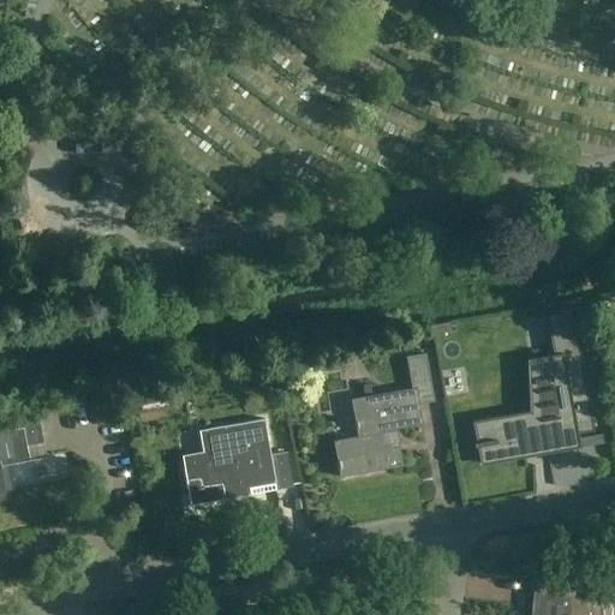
[(551,376),(529,380),(530,411),(472,422),(476,443),(475,443),(475,447),(495,443),(499,460),(484,463),(485,465),(533,457),(533,455),(533,440),(544,439),(544,440),(547,439),(544,427),(574,422),(575,434),(578,434),(593,431),(572,309),(545,312),(547,315),(557,376),(551,377),(551,376)]
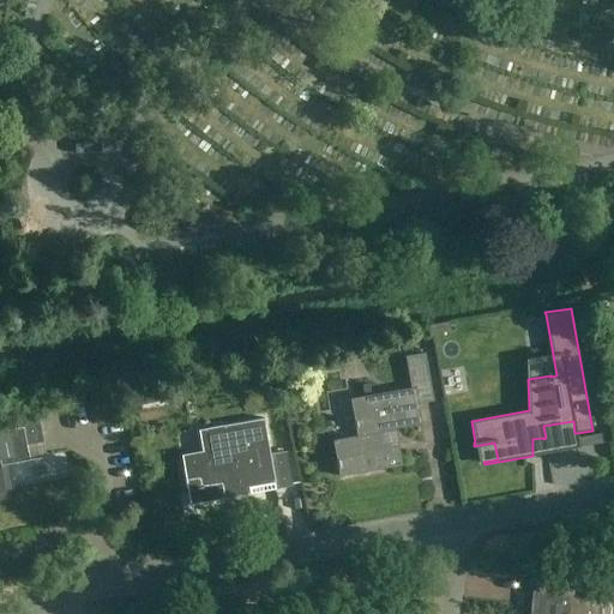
[(429,325),(431,326),(432,335),(433,335),(455,330),(455,329),(450,330),(449,323),(449,321),(429,325)]
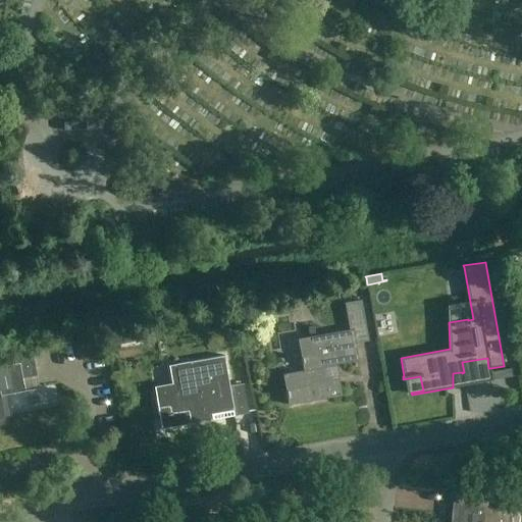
[(289,405),(343,396),(338,374),(333,375),(332,365),(359,360),(356,344),(369,341),(362,300),(346,303),(350,329),(298,338),(302,358),(301,358),(302,363),(303,363),(304,371),(283,374),(286,392),(285,392),(286,397),(288,397),(289,405)]
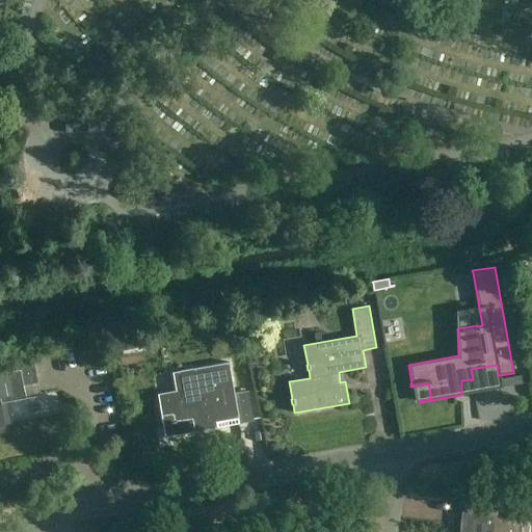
[(0,433),(6,432),(1,403),(41,396),(34,362),(20,365),(21,371),(0,374),(0,433)]
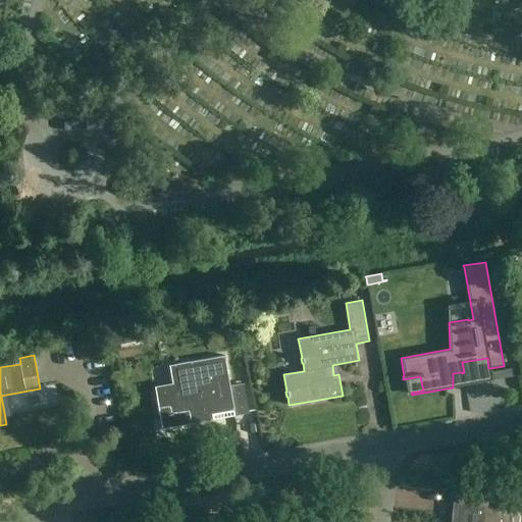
[(154,388),(161,429),(215,420),(213,407),(233,404),(237,416),(251,413),(246,384),(230,386),(226,361),(227,361),(226,356),(170,366),(173,384),(154,388)]
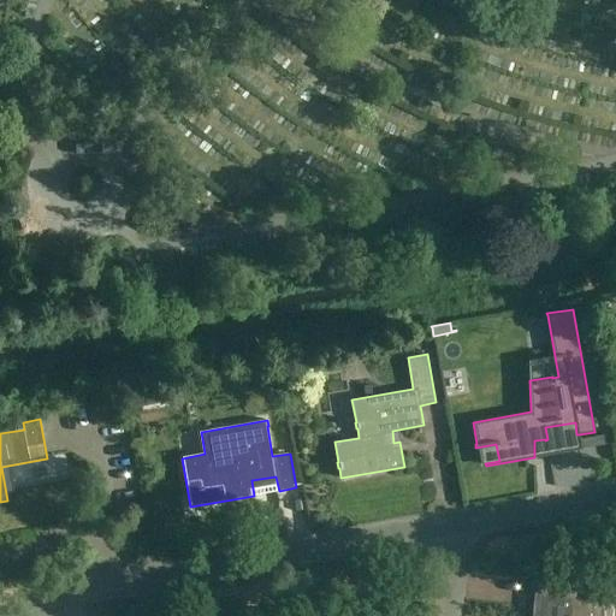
[(614,615),(615,603),(579,600),(581,582),(537,579),(533,615),(614,615)]
